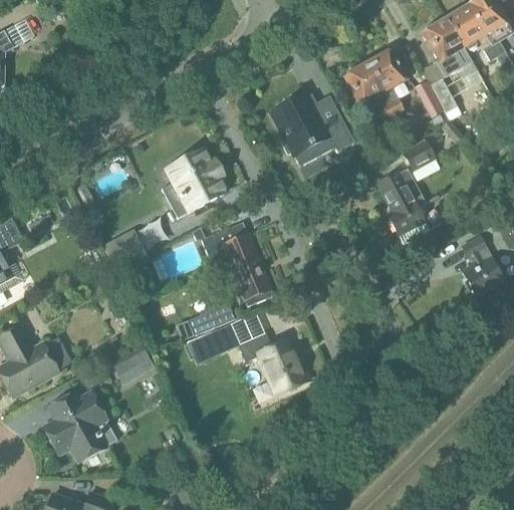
[(35,0),(40,8),(56,0),(35,0)]
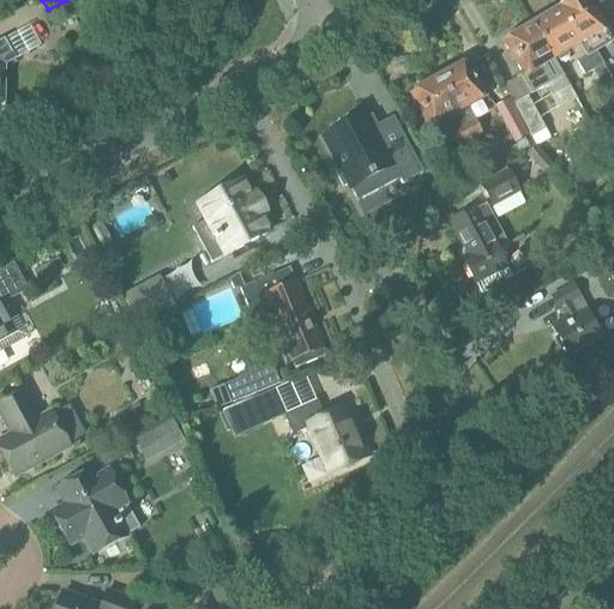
[(570,0),(559,7),(578,40),(587,53),(595,67),(597,66),(603,62),(605,61),(596,48),(613,37),(606,24),(605,22),(607,20),(606,19),(602,13),(599,14),(590,0),(570,0)]
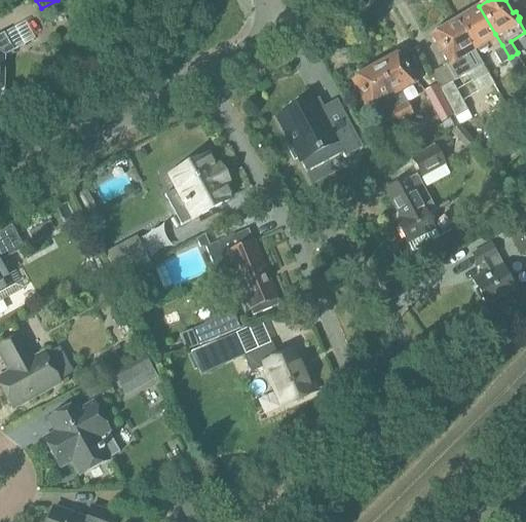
[(458,14),(457,14),(458,16),(458,17),(475,46),(476,45),(485,40),(489,38),(495,34),(479,6),(470,11),(467,8),(458,14)]
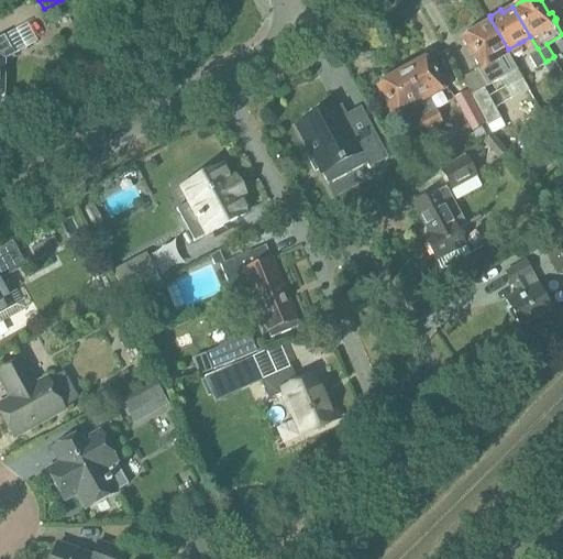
[(467,32),(465,34),(477,55),(475,57),(479,65),(476,66),(474,67),(475,68),(477,67),(487,84),(499,76),(517,66),(518,65),(517,63),(508,50),(490,19),(479,25),(477,23),(466,30),(467,32)]
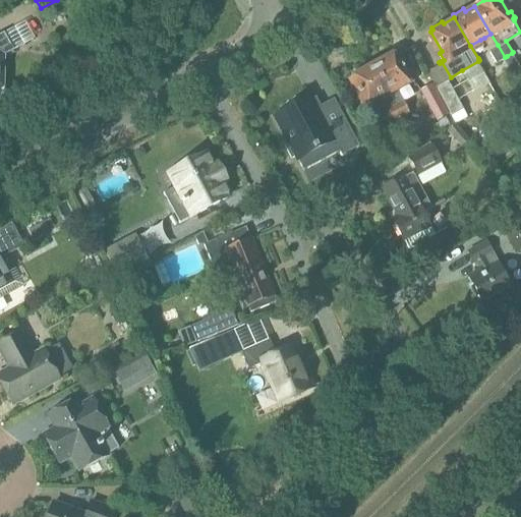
[(0,83),(1,83),(1,81),(1,80),(2,56),(2,53),(1,53),(2,50),(4,51),(12,47),(3,31),(0,32),(0,83)]
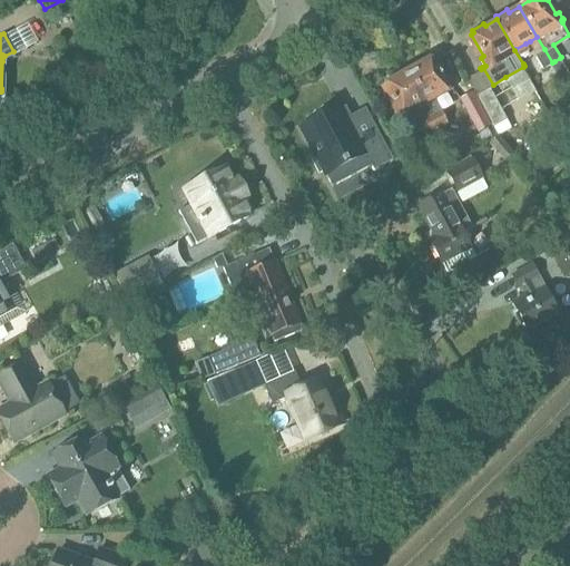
[(537,54),(536,55),(543,67),(552,62),(544,49),(537,54)]
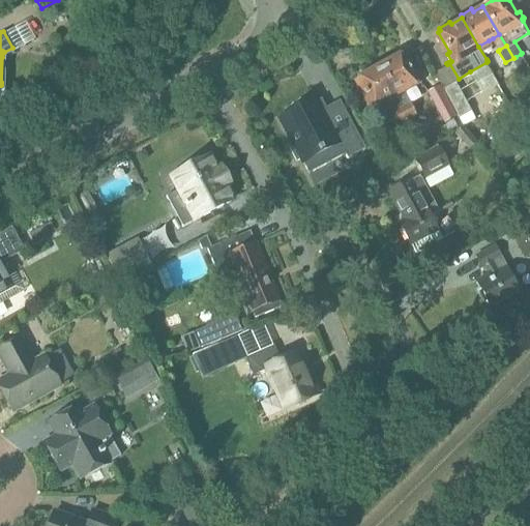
[(379,62),(395,93),(421,79),(415,68),(413,69),(403,50),(399,52),(396,50),(387,55),(388,57),(379,62)]
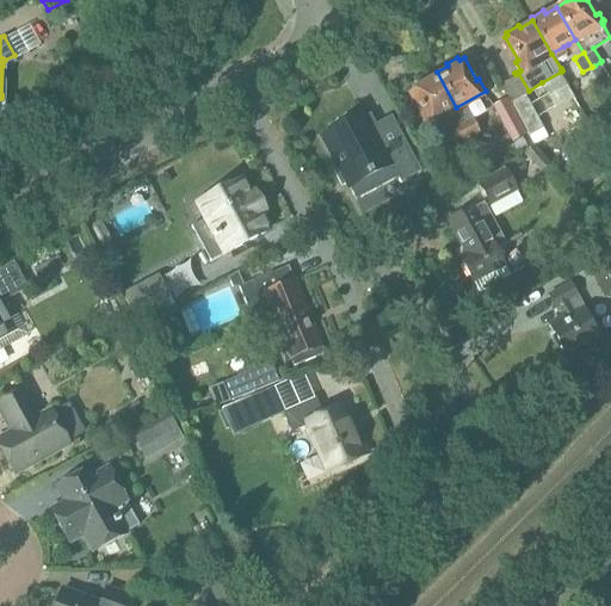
[(456,107),(437,72),(424,79),(423,75),(411,82),(413,85),(411,86),(424,110),(420,111),(426,124),(445,113),(461,141),(470,135),(463,121),(456,107)]
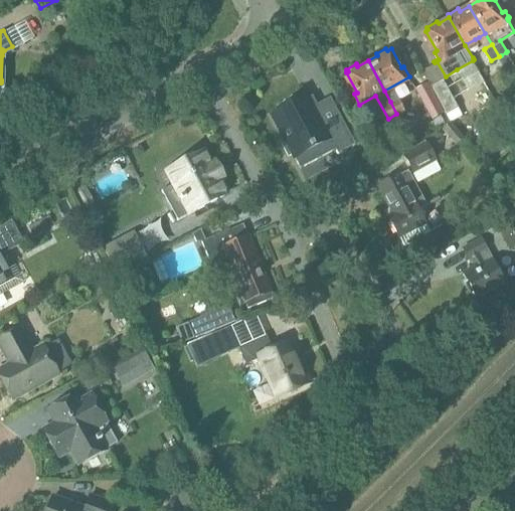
[(443,78),(432,83),(445,109),(451,120),(462,113),(443,77),(443,78)]
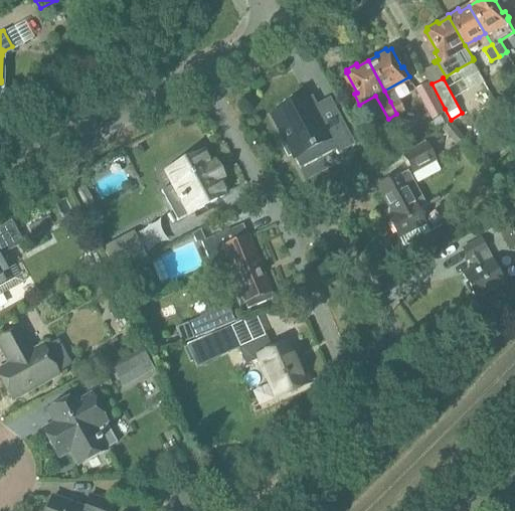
[(428,78),(414,87),(431,116),(445,109),(432,83),(428,78)]
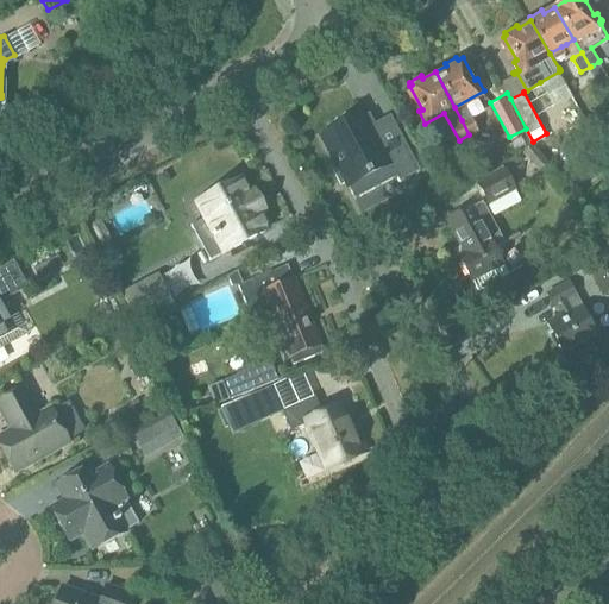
[(340,182),(345,180),(355,196),(418,163),(390,112),(370,124),(363,111),(321,133),(336,162),(331,164),(340,182)]
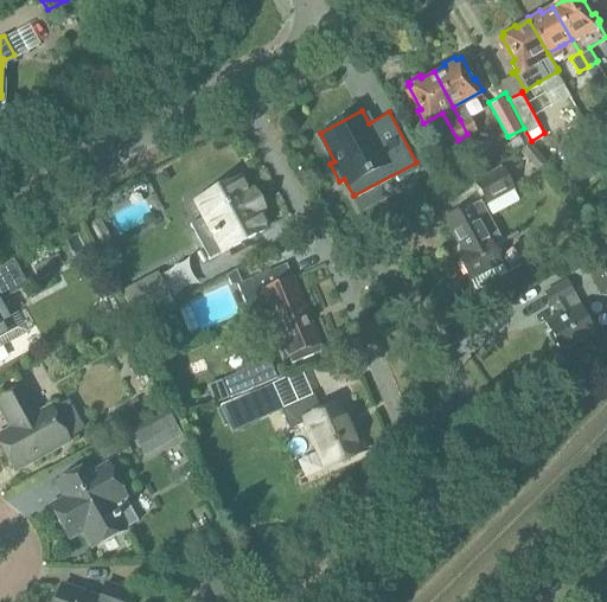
[(470,114),(460,120),(467,134),(477,129),(470,114)]
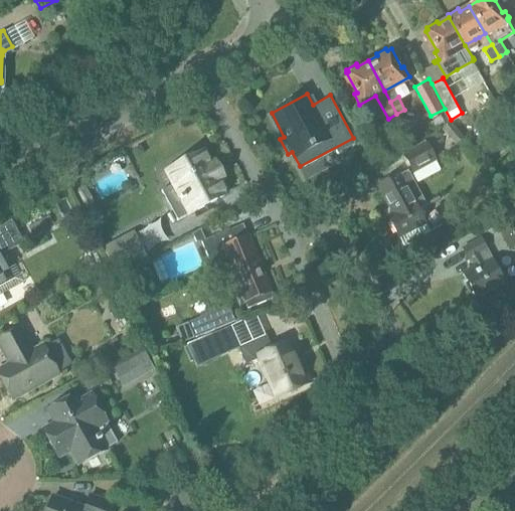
[(464,135),(451,120),(442,127),(455,143),(464,135)]
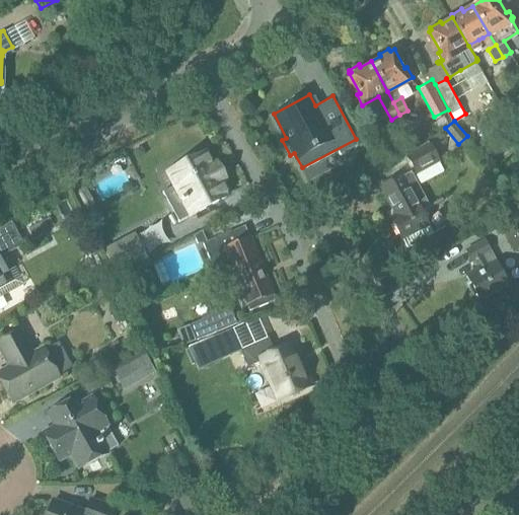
[(444,168),(429,140),(405,152),(421,180),(444,168)]
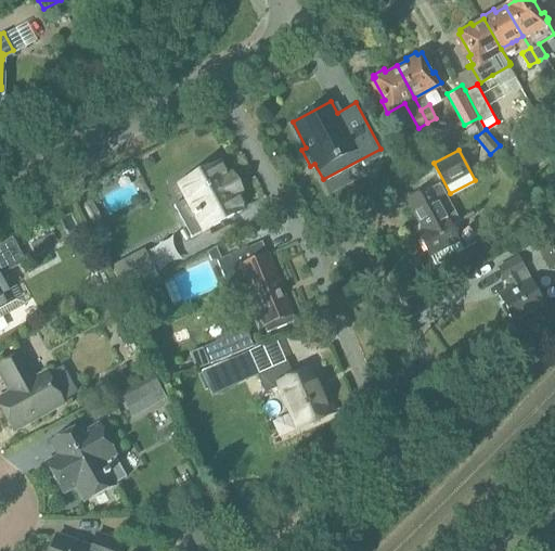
[(188,195),(175,203),(192,235),(205,228),(243,207),(235,194),(237,193),(227,174),(226,175),(218,162),(180,182),(188,195)]
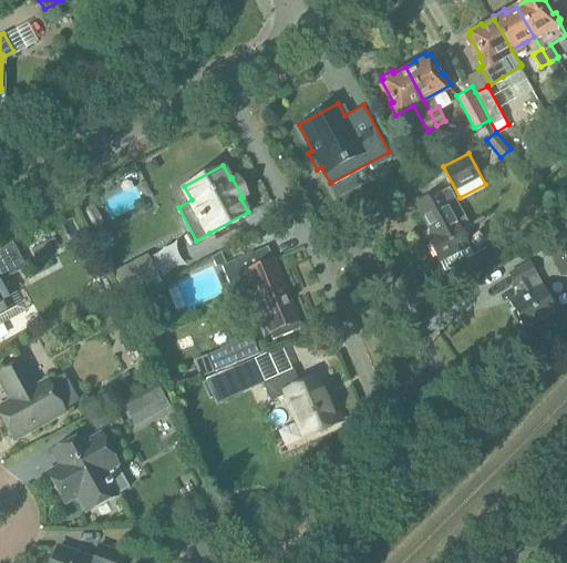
[(440,190),(418,202),(434,232),(429,235),(440,257),(446,268),(446,267),(473,253),(470,246),(467,243),(468,243),(461,228),(470,224),(449,185),(440,190)]
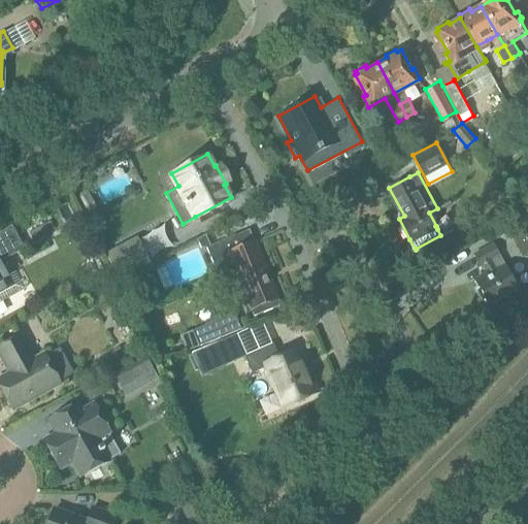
[(103,223),(86,189),(75,194),(93,228),(103,223)]
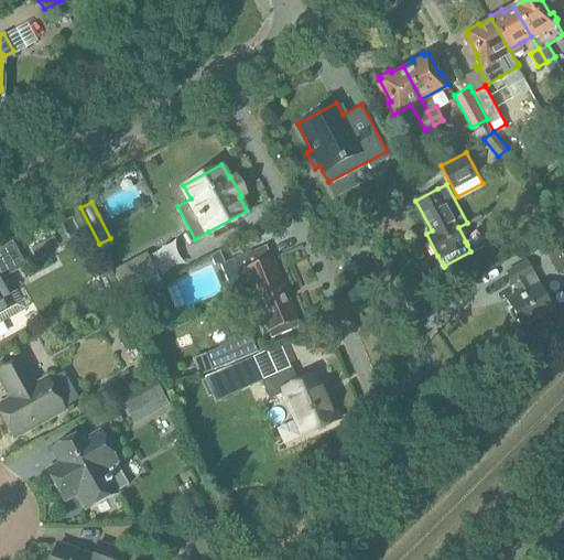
[(563,234),(552,240),(563,264),(563,234)]
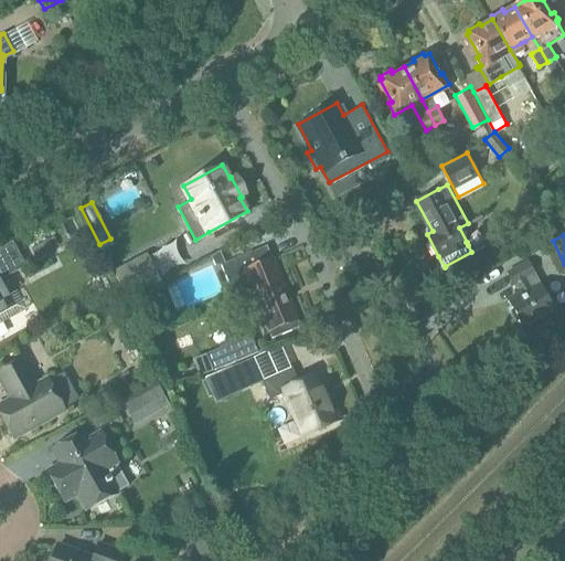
[(0,311),(14,304),(9,294),(0,278),(25,264),(13,241),(12,240),(0,245),(0,311)]
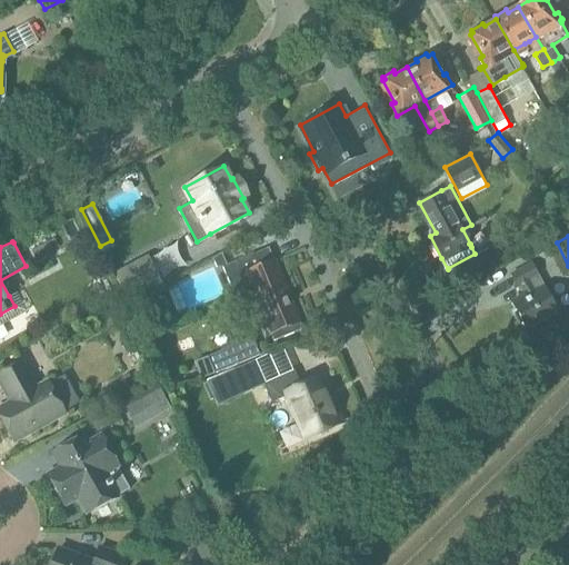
[(271,338),(300,327),(269,244),(226,259),(221,251),(212,256),(217,265),(223,265),(240,308),(258,301),(271,338)]
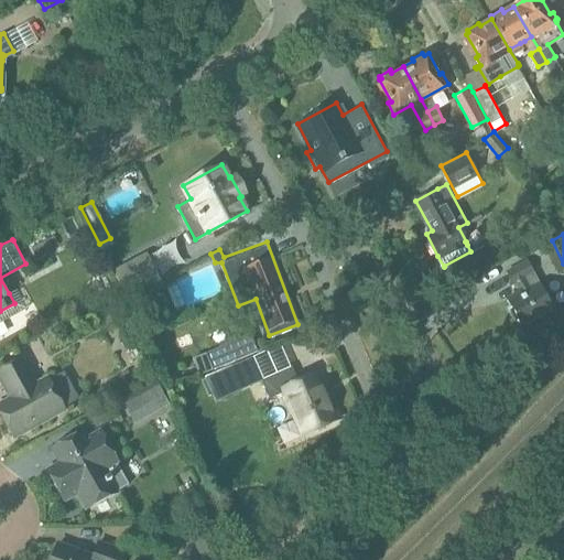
[(115,270),(127,293),(158,277),(145,254),(115,270)]
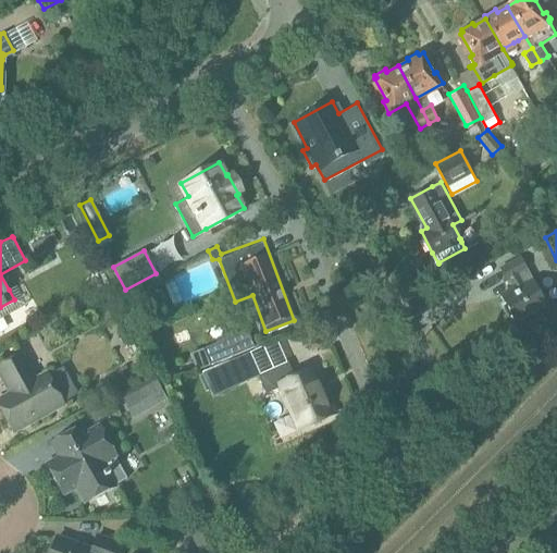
[(544,306),(535,291),(536,290),(531,280),(524,283),(518,271),(525,267),(519,255),(499,266),(506,278),(508,275),(516,290),(500,297),(520,333),(539,323),(533,311),(544,306)]
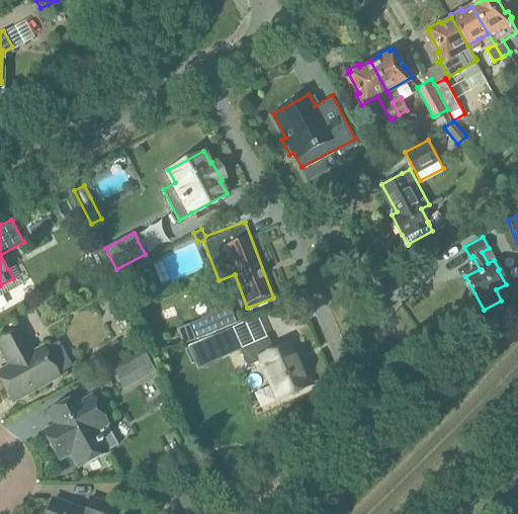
[(122,297),(108,307),(114,318),(128,310),(122,297)]
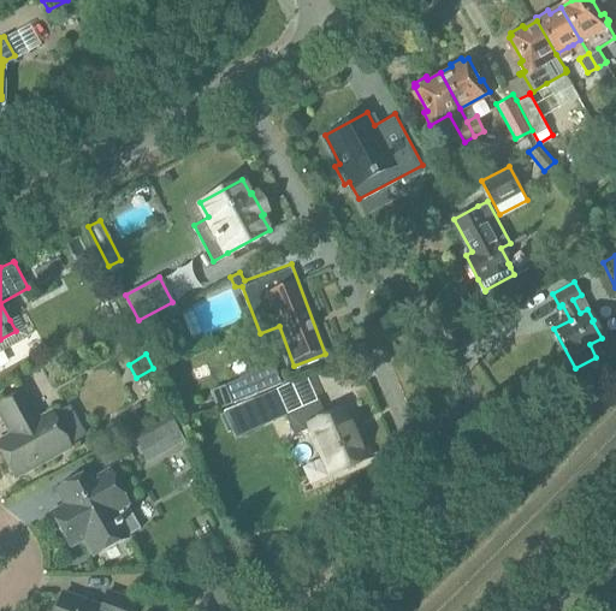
[(238,372),(240,377),(226,383),(234,401),(280,381),(273,363),(264,367),(261,362),(238,372)]
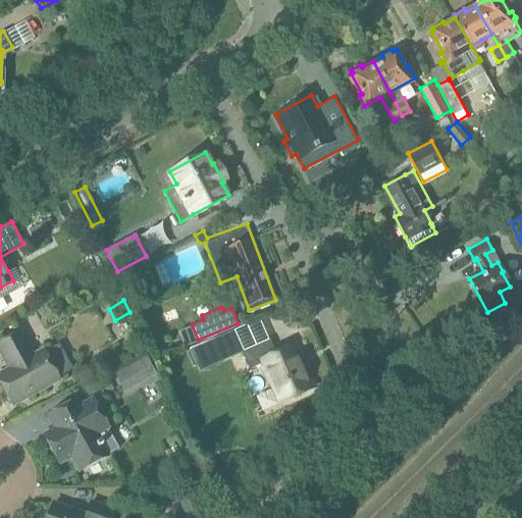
[(184,345),(196,340),(193,329),(179,334),(184,345)]
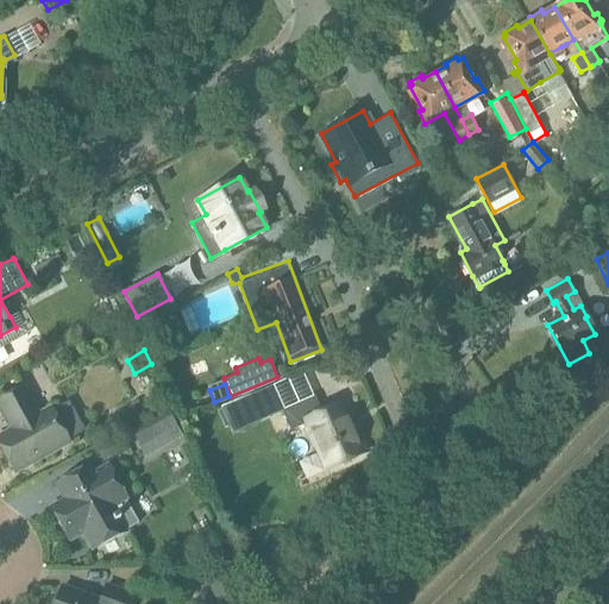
[(23,385),(0,397),(0,408),(6,420),(8,419),(13,426),(0,433),(0,442),(16,470),(69,440),(64,431),(56,416),(50,406),(38,413),(23,385)]
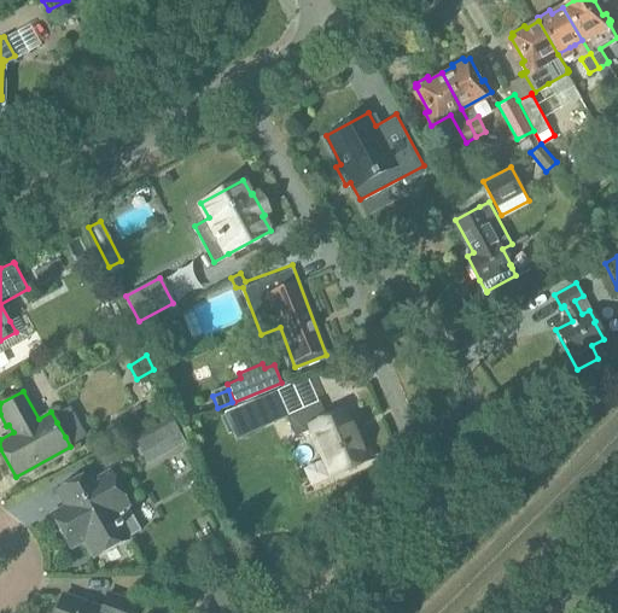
[(332,473),(373,455),(363,435),(359,437),(345,408),(326,416),(319,401),(287,414),(296,432),(312,426),(332,473)]
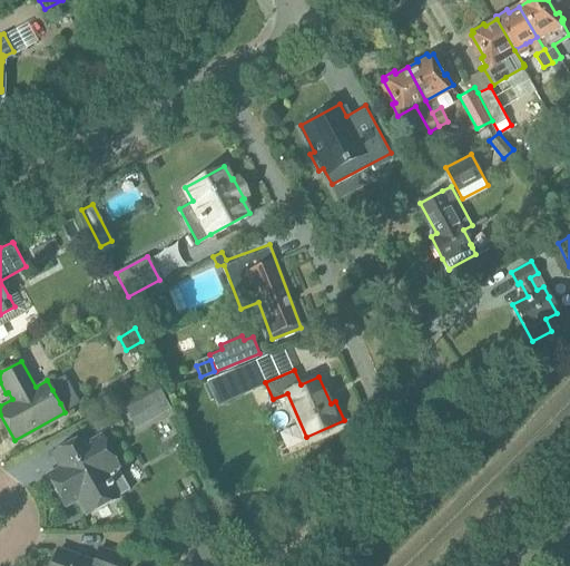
[(155,378),(119,398),(130,418),(166,398),(155,378)]
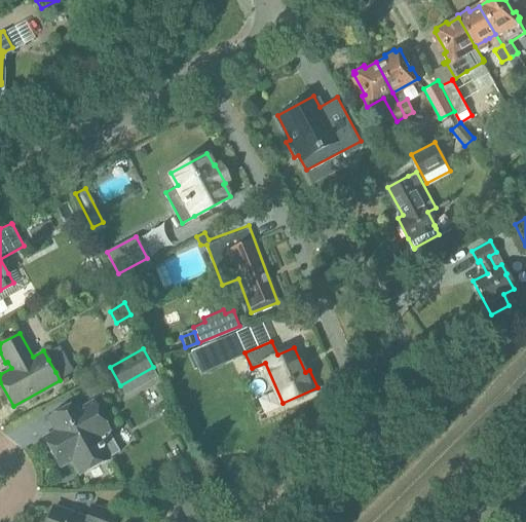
[(57,431),(43,438),(59,464),(72,457),(80,473),(108,457),(96,436),(108,429),(94,401),(80,408),(76,401),(49,416),(57,431)]
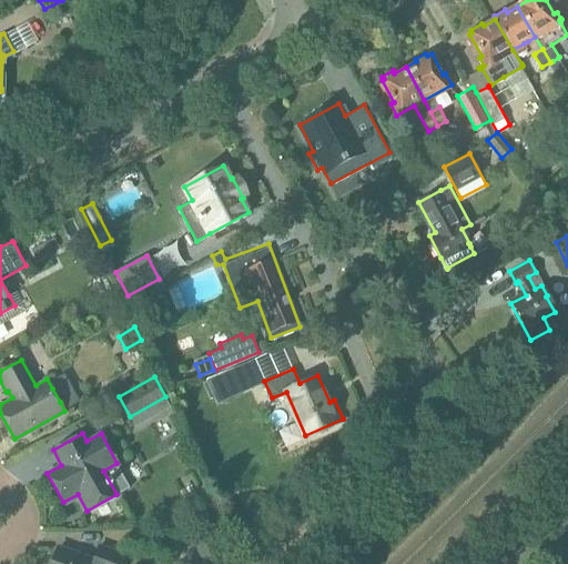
[(229,563),(212,521),(190,530),(203,563),(229,563)]
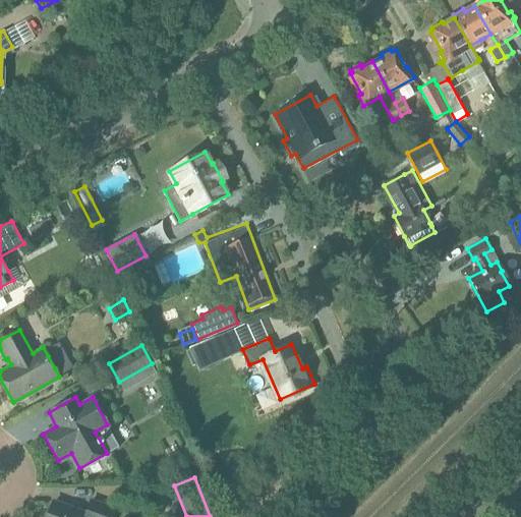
[(53,501),(46,516),(110,516),(114,508),(91,499),(85,512),(53,501)]
